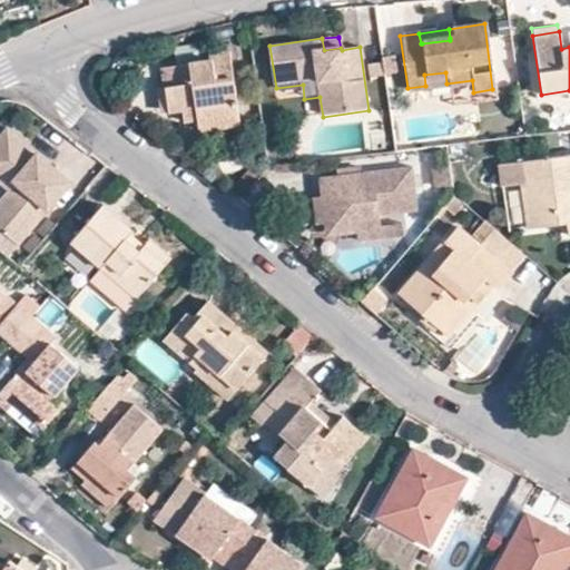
[(195,117),(195,118),(197,129),(218,126),(237,124),(238,124),(227,50),(207,52),(208,59),(160,66),(165,110),(178,108),(179,108),(193,107),(194,106),(195,117)]
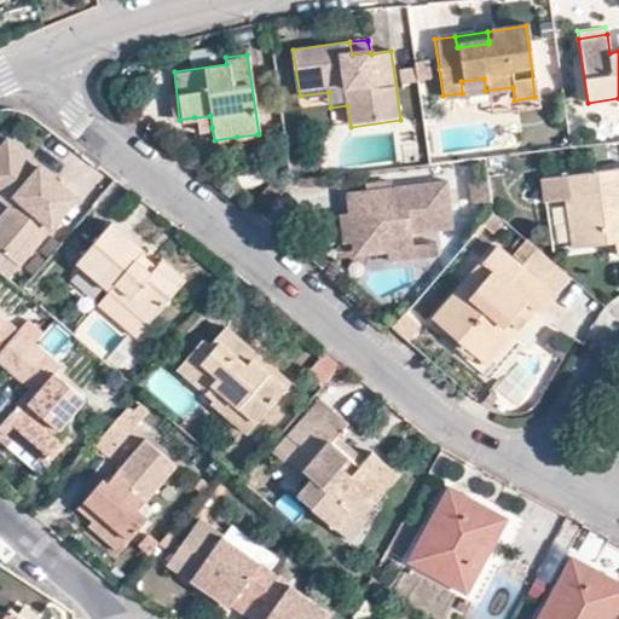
[(416,69),(417,77),(432,75),(431,61),(415,63),(416,69)]
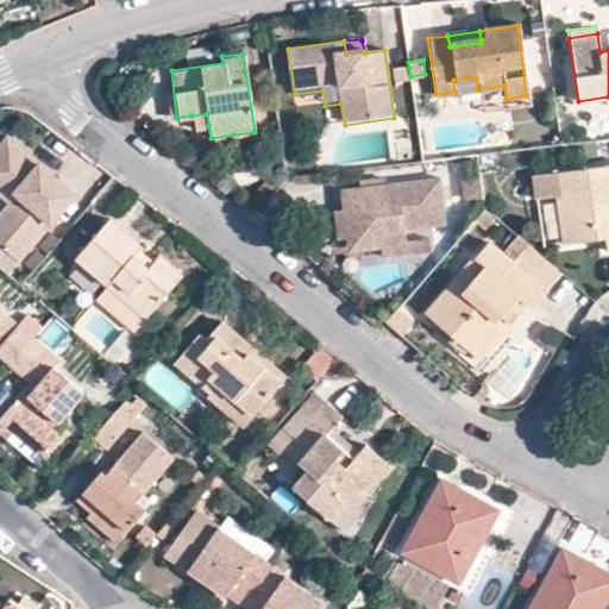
[(409,68),(393,70),(395,82),(410,81),(410,76),(409,68)]
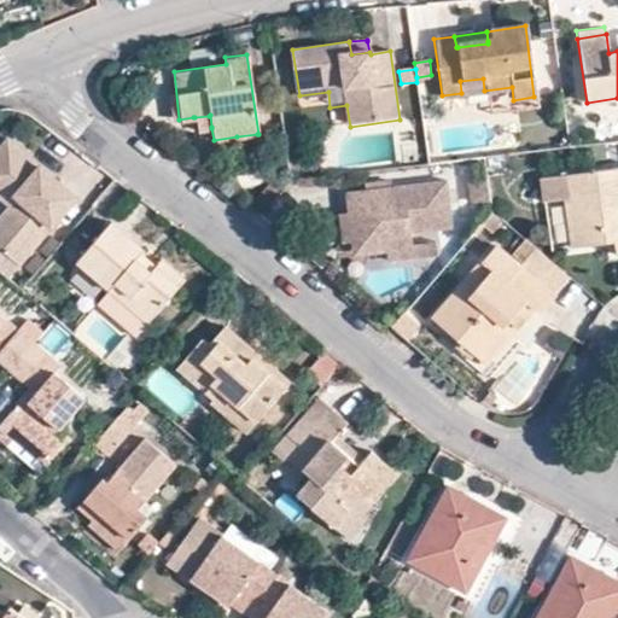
[(464,93),(484,91),(483,79),(460,81),(461,93),(464,93)]
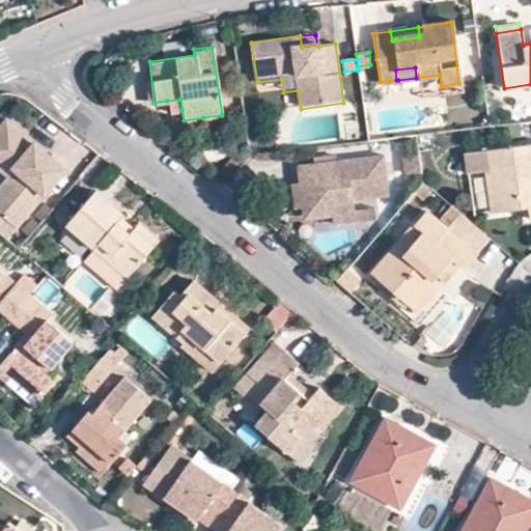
[(168,111),(182,110),(182,109),(180,99),(179,100),(167,101),(166,101),(168,111)]
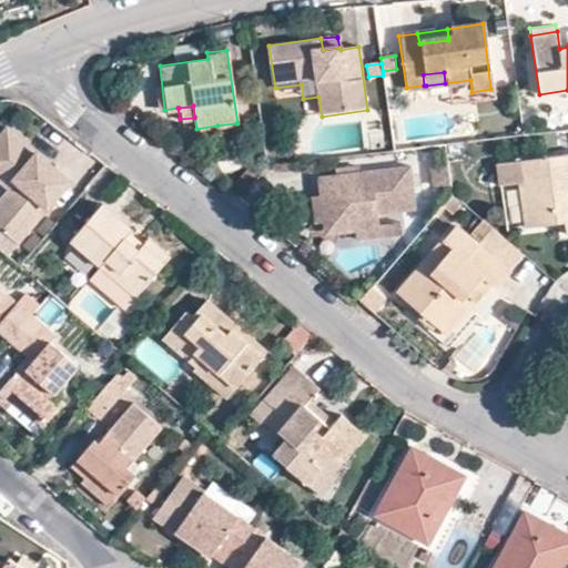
[(17,190),(0,209),(0,223),(18,239),(73,174),(10,121),(0,132),(0,160),(17,173),(18,174),(24,180),(18,189),(17,190)]
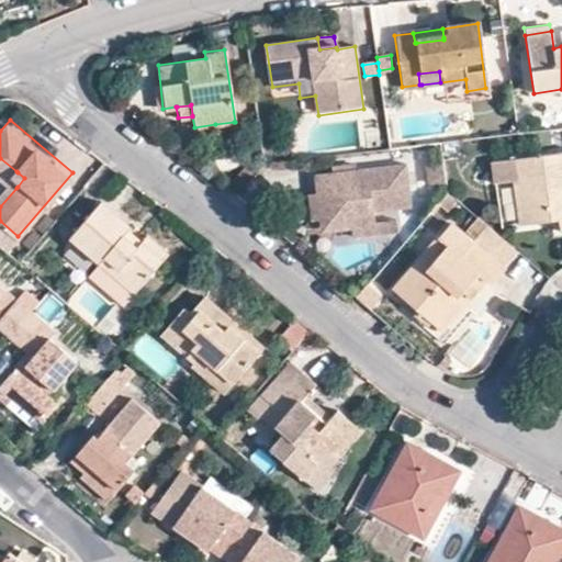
[(236,132),(235,122),(234,122),(215,124),(215,125),(216,135),(236,132)]
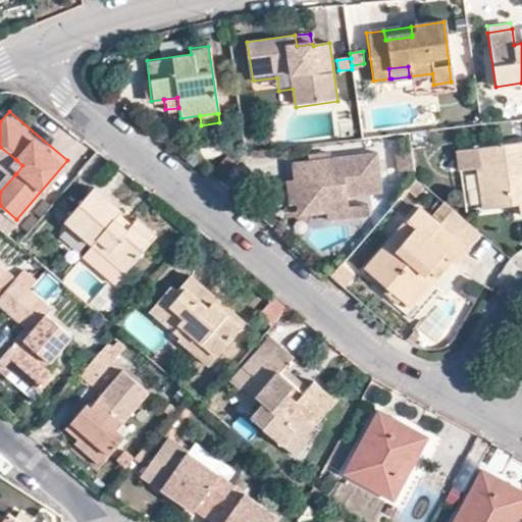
[(521,215),(521,141),(483,147),(485,164),(479,166),(485,207),(520,204),(521,215)]
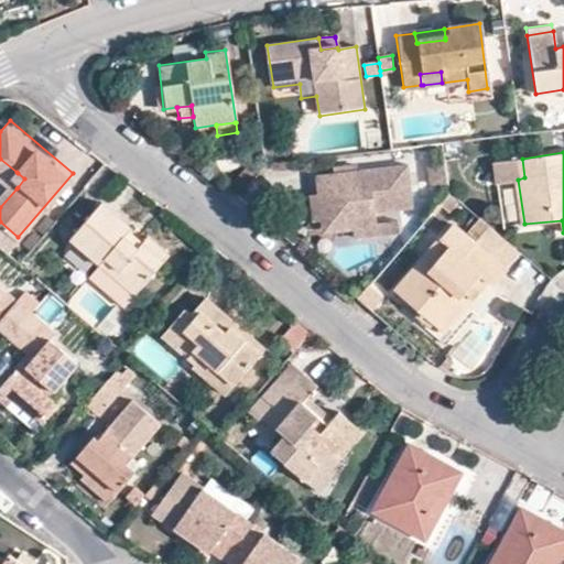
[(0,172),(9,181),(11,182),(18,173),(17,172),(0,159),(0,172)]
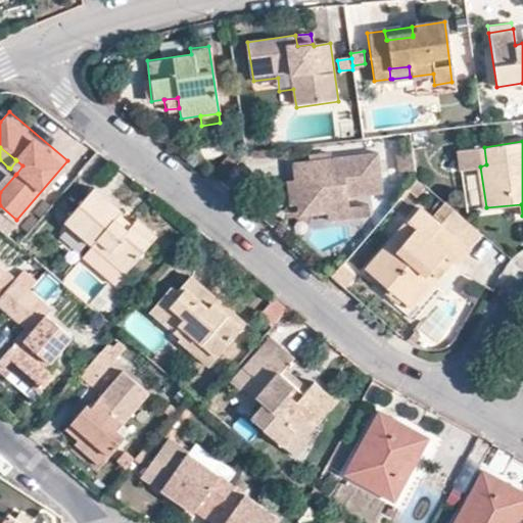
[(486,164),(484,147),(458,150),(460,168),(480,167),(486,164)]
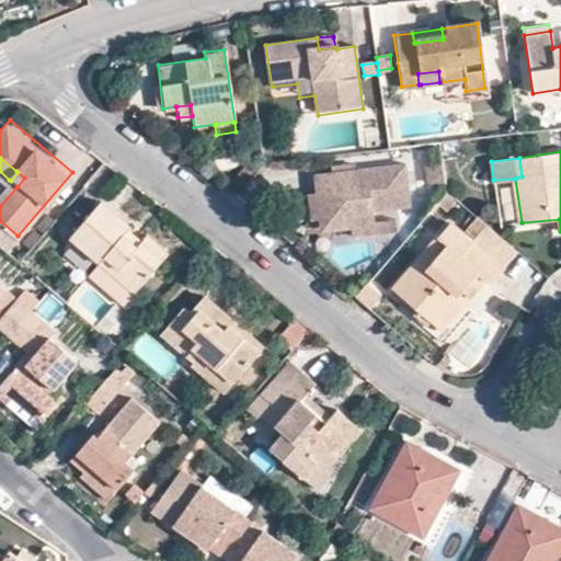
[(323,217),(323,220),(338,230),(356,228),(375,226),(375,222),(373,210),(410,206),(405,163),(318,172),(320,192),(320,193),(323,217)]
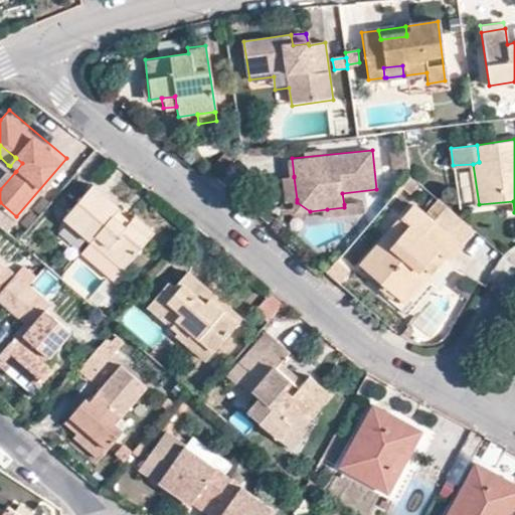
[(0,176),(0,189),(15,172),(16,171),(22,163),(16,158),(10,166),(7,169),(0,176)]
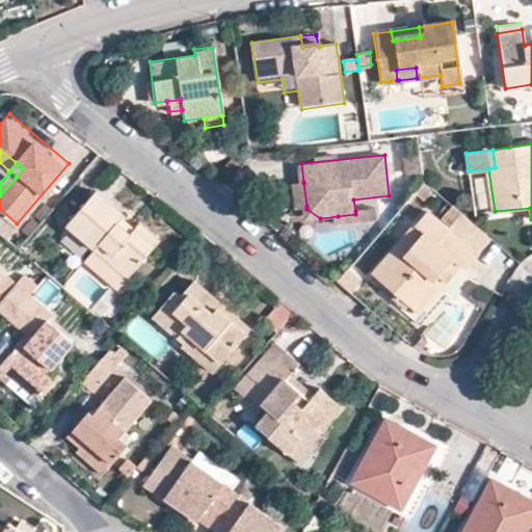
[(295,210),(307,209),(307,206),(303,183),(303,182),(292,183),(291,183),(294,210),(295,210)]
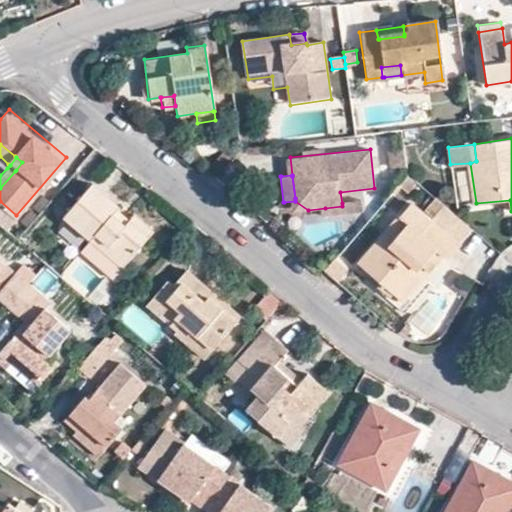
[(63,216),(91,240),(122,267),(149,237),(128,221),(125,225),(113,215),(116,211),(118,207),(92,184),(63,216)]
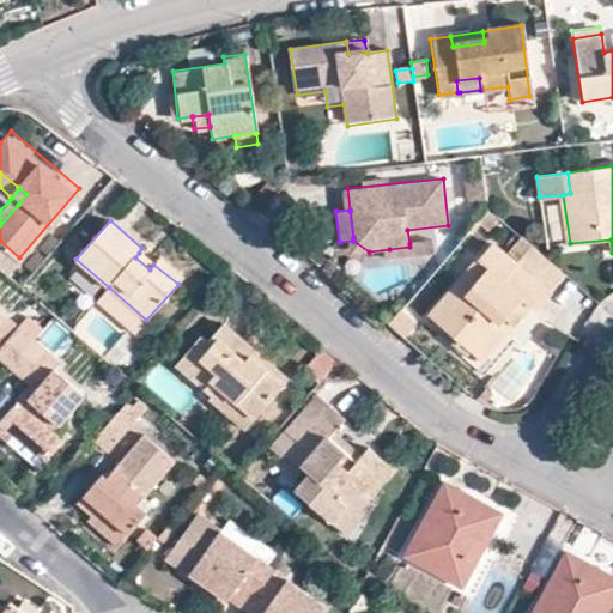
[(434,240),(410,243),(410,247),(389,249),(390,260),(435,258),(435,256),(434,242),(434,240)]
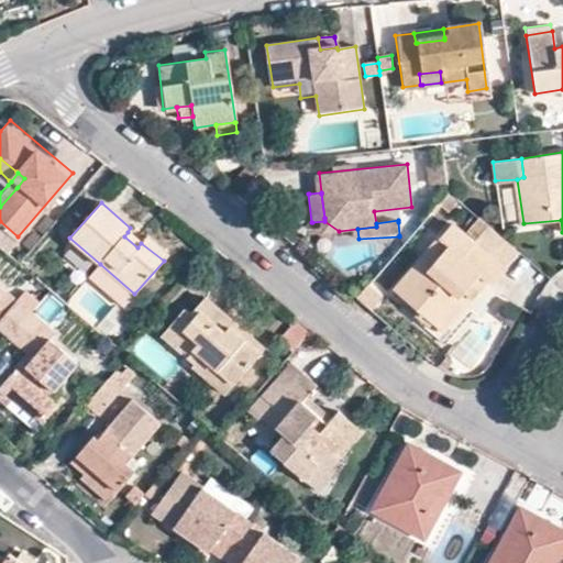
[(0,246),(4,252),(18,236),(0,221),(0,246)]
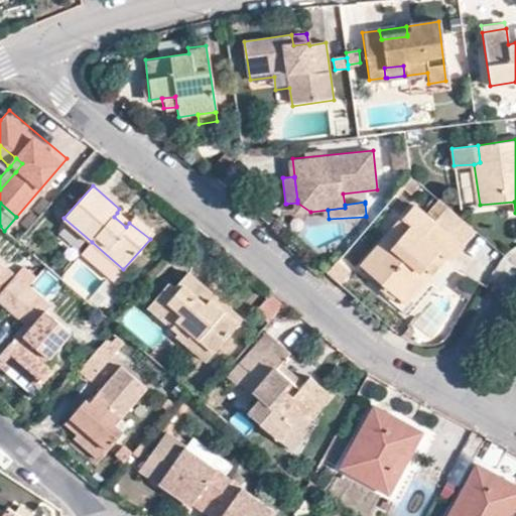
[(423,269),(429,275),(430,276),(444,260),(448,262),(474,231),(444,206),(431,222),(410,205),(358,266),(396,300),(423,269)]
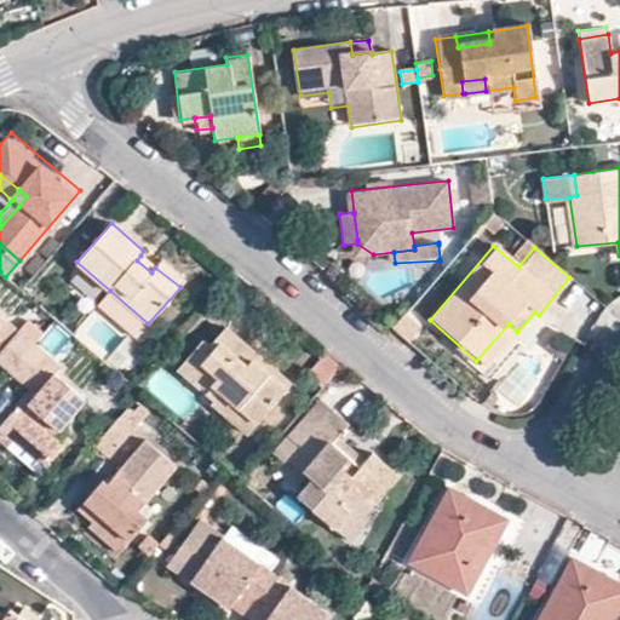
[(155,268),(141,256),(137,260),(151,273),(155,268)]
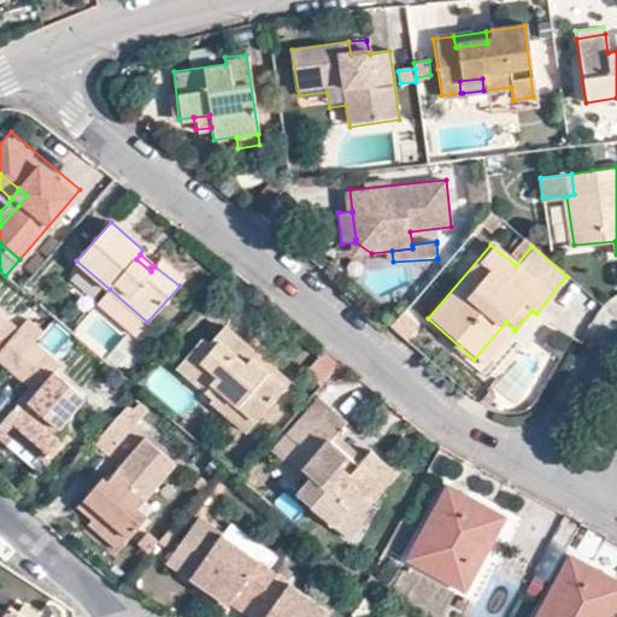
[(160,259),(154,266),(180,286),(186,278),(162,259),(160,259)]
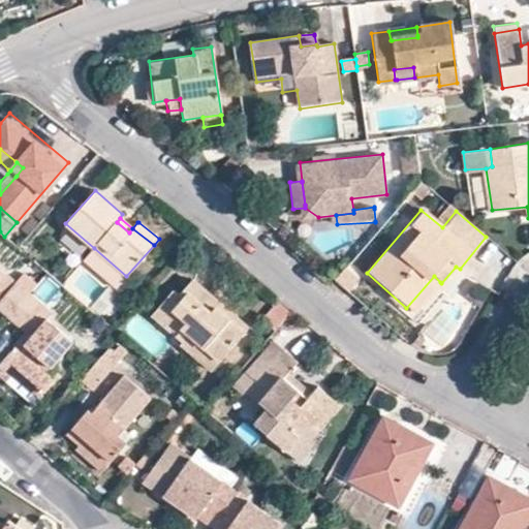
[(116,288),(126,276),(94,248),(83,259),(116,288)]
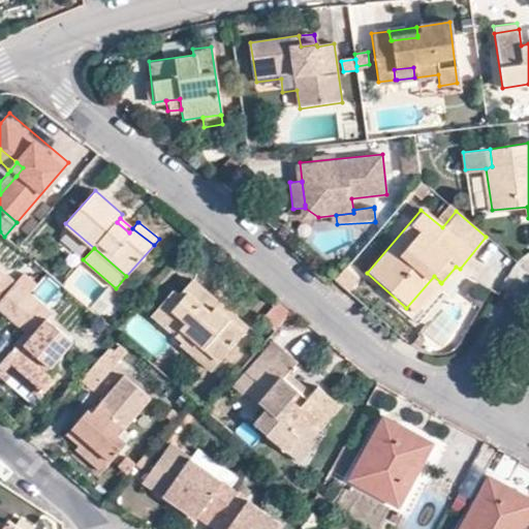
[(0,298),(14,280),(3,272),(0,275),(0,298)]
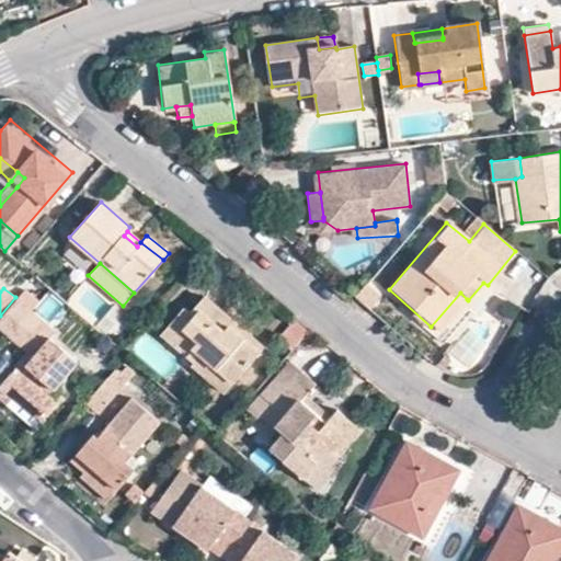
[(15,297),(0,316),(0,330),(6,335),(27,309),(37,299),(23,288),(15,297)]
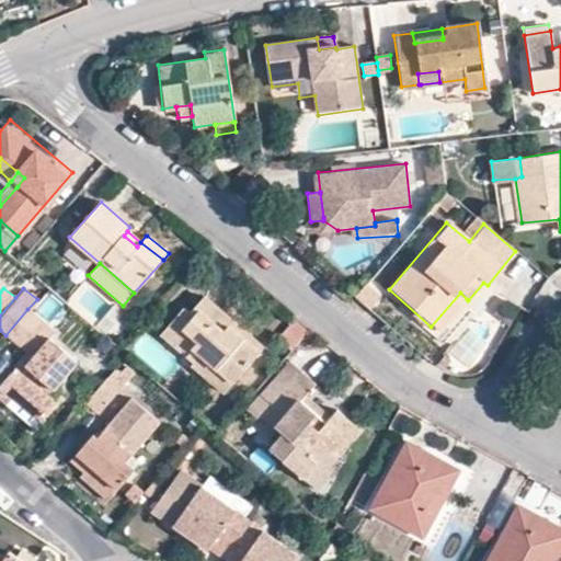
[(438,332),(467,299),(460,293),(431,327),(438,332)]
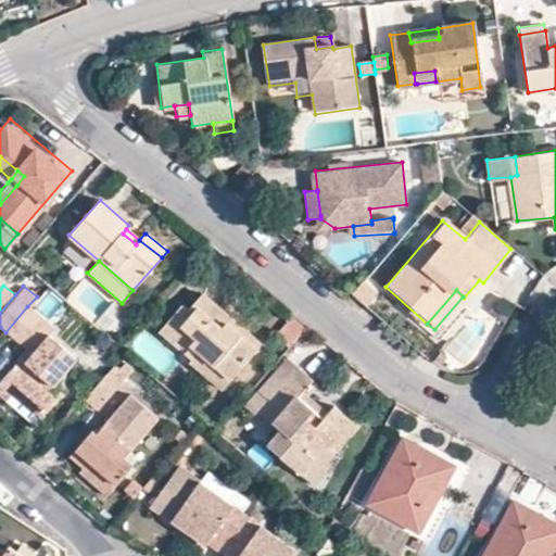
[(202,293),(197,299),(214,314),(220,308),(202,293)]
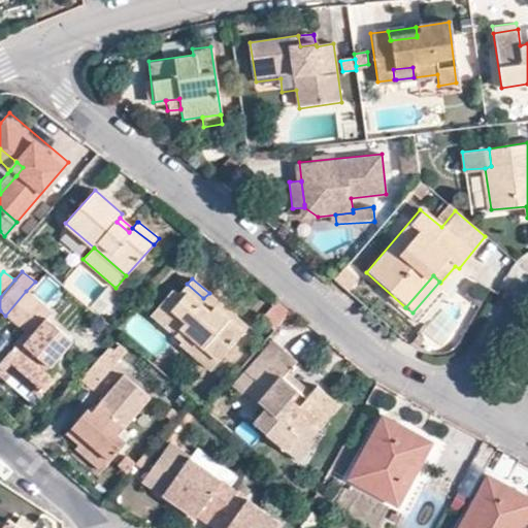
[(203,298),(187,284),(177,294),(170,288),(151,314),(174,334),(182,326),(219,358),(220,359),(248,325),(209,293),(203,298)]
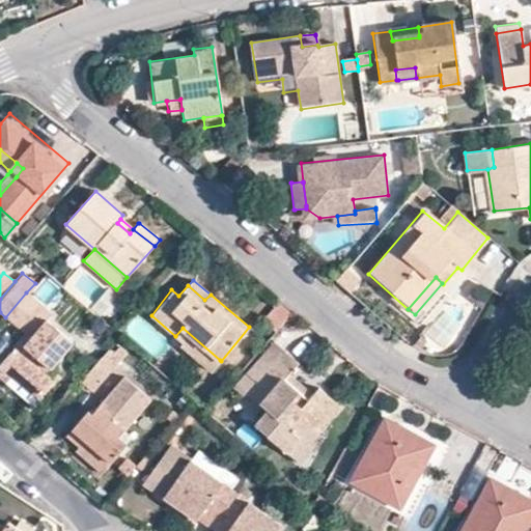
[(0,361),(0,366),(11,376),(36,398),(52,381),(31,362),(36,357),(49,367),(72,341),(45,318),(50,312),(26,292),(5,317),(25,333),(0,361)]
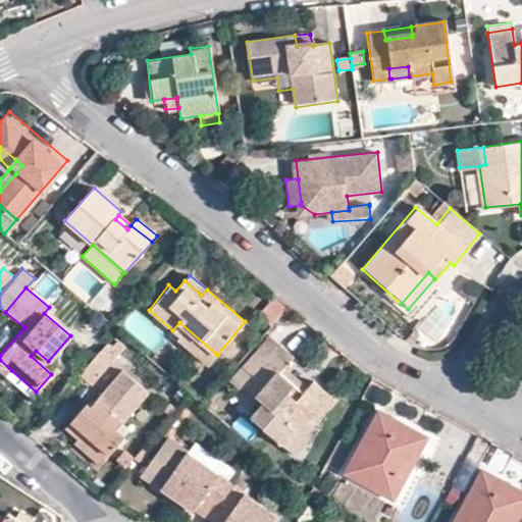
[(259,314),(270,324),(288,305),(275,295),(259,314)]
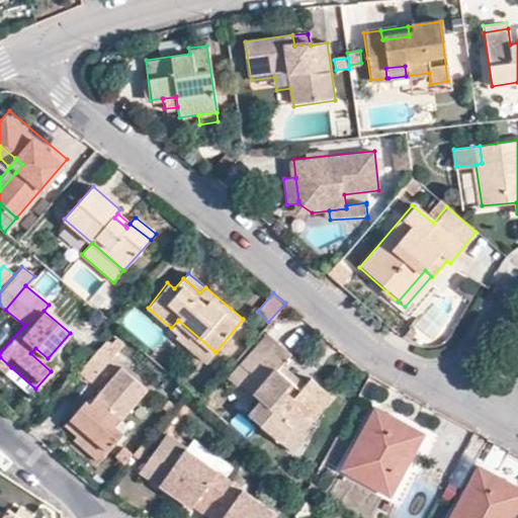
[(207,363),(216,352),(214,351),(178,320),(171,328),(175,331),(173,335),(207,363)]
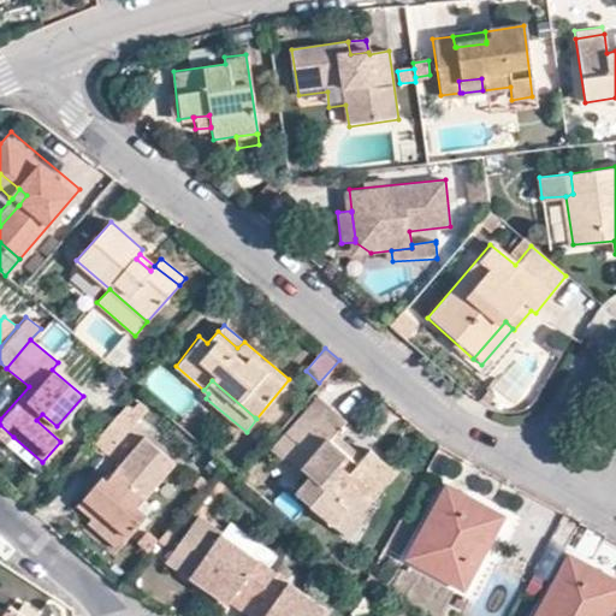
[(270,442),(289,457),(330,407),(312,391),(311,394),(270,442)]
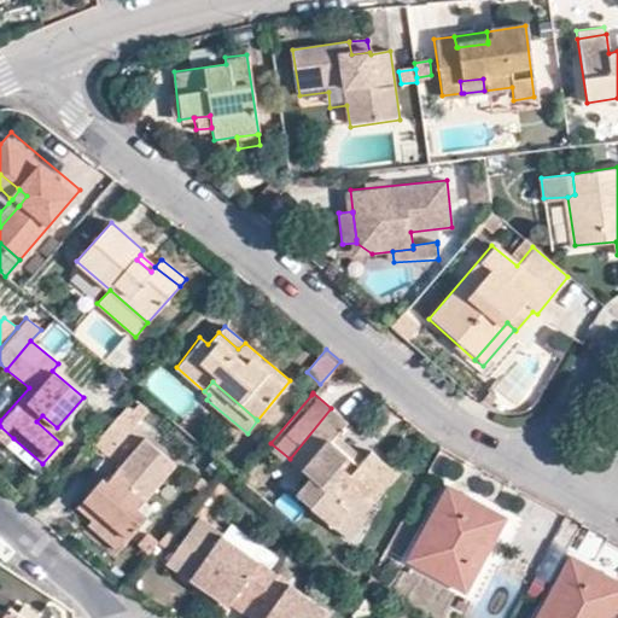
[(133,410),(124,404),(92,442),(108,455),(147,409),(139,402),(133,410)]
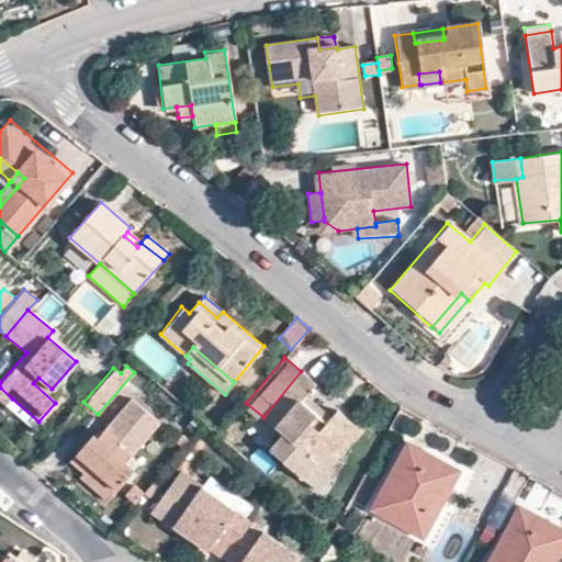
[(301,371),(263,417),(281,433),(269,449),(302,479),(326,450),(329,452),(332,451),(353,425),(341,413),(335,419),(329,425),(300,401),(305,394),(314,383),(301,371)]
